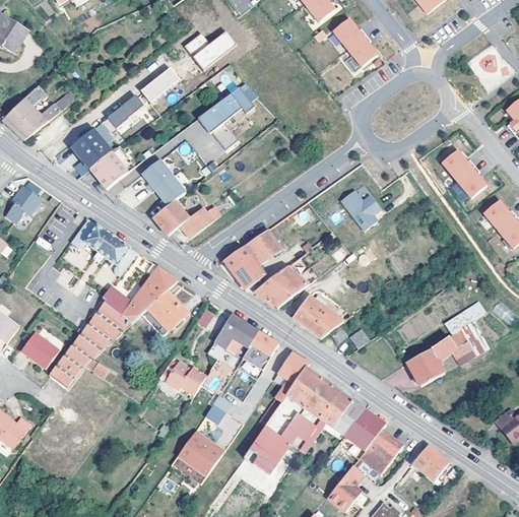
[(300,0),(318,22),(334,9),(327,0),(300,0)]
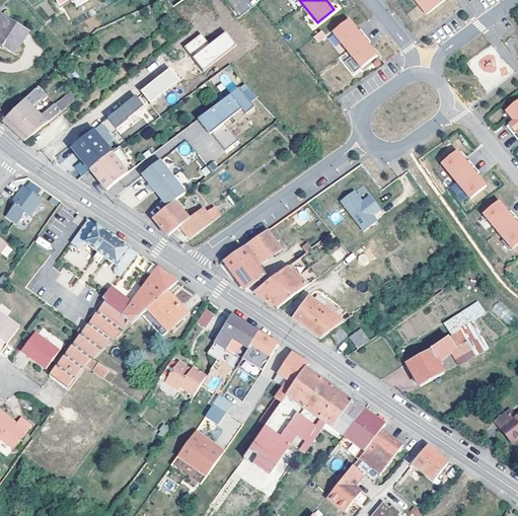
[(417,0),(427,12),(442,0),(417,0)]
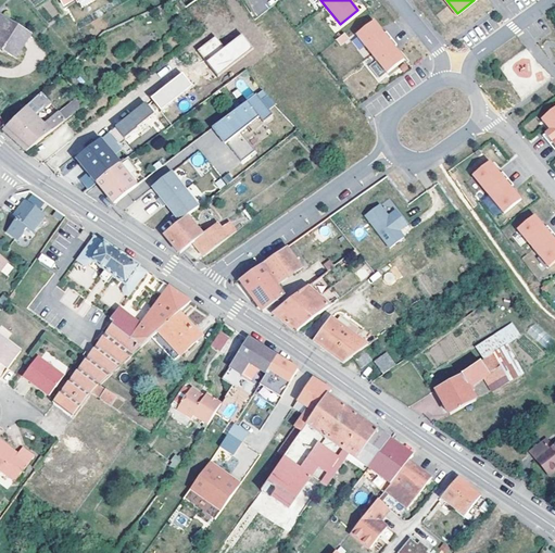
[(29,33),(0,14),(0,44),(2,46),(0,49),(0,50),(1,51),(2,48),(14,55),(29,33)]
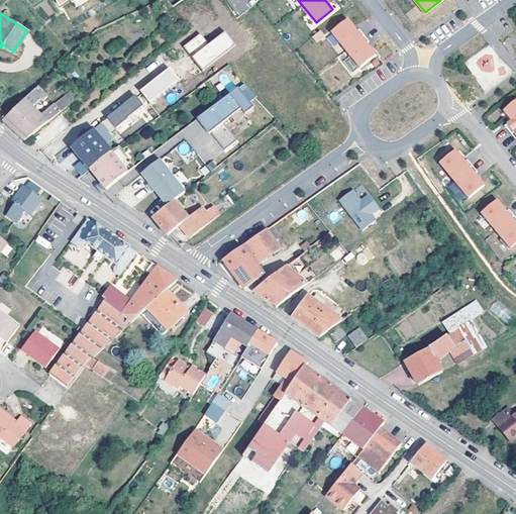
[(356,28),(346,17),(331,29),(351,56),(359,66),(359,67),(376,54),(367,41),(370,39),(358,26),(356,28)]
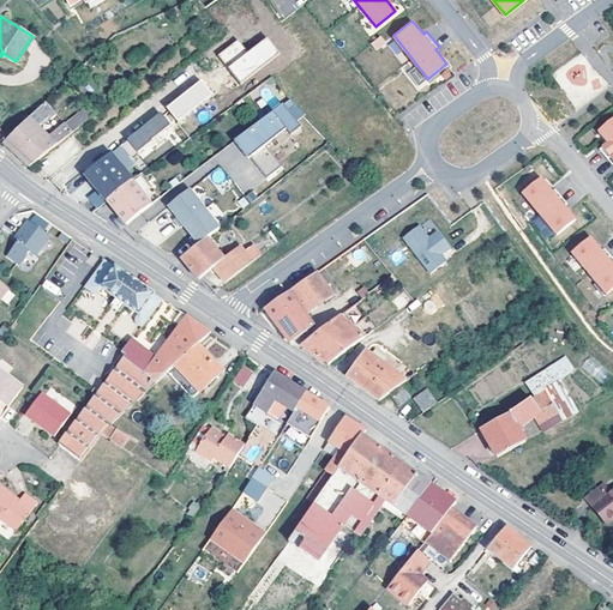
[(236,38),(216,54),(222,62),(226,60),(230,65),(227,67),(239,83),(278,53),(265,35),(246,50),(236,38)]
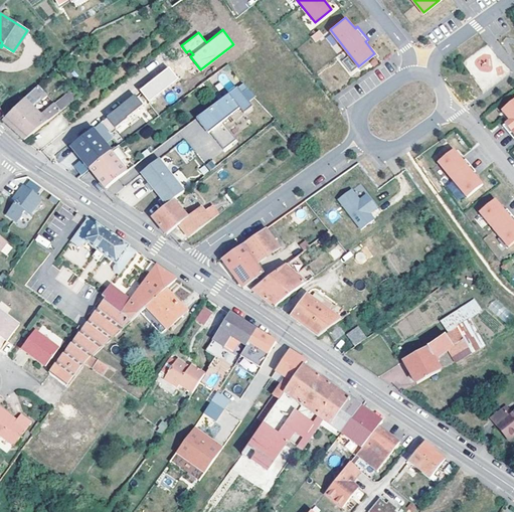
[(319,29),(311,35),(315,40),(323,33),(319,29)]
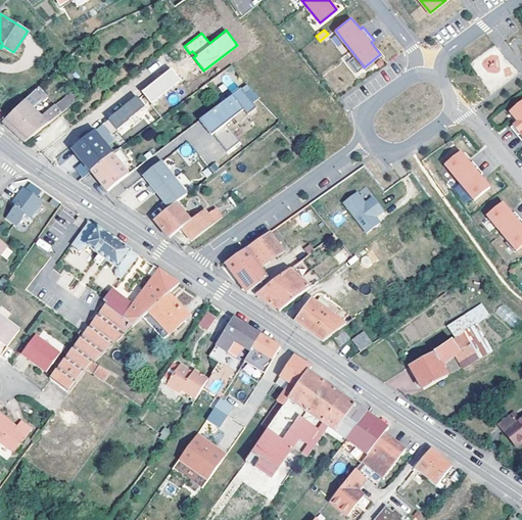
[(357,72),(364,66),(356,56),(348,61),(357,72)]
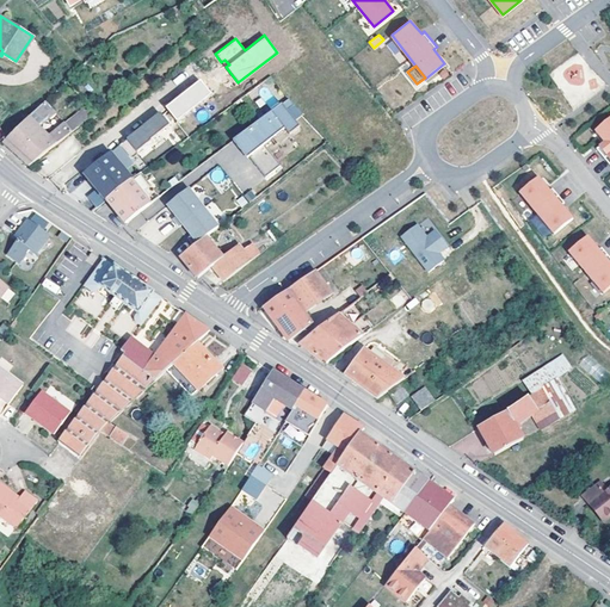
[(165,107),(174,118),(177,121),(189,110),(188,109),(209,91),(199,79),(165,107)]
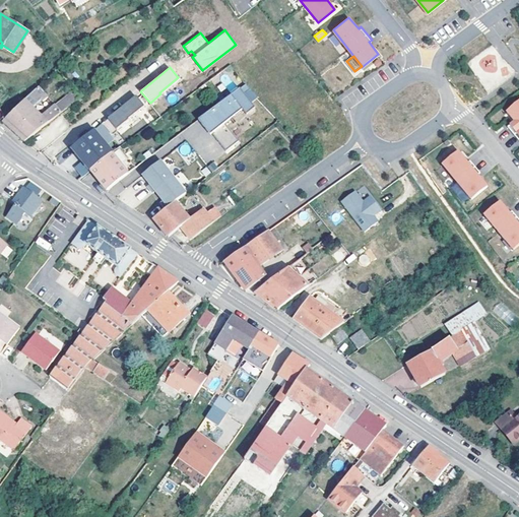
[(179,79),(178,77),(159,92),(160,93),(179,79)]
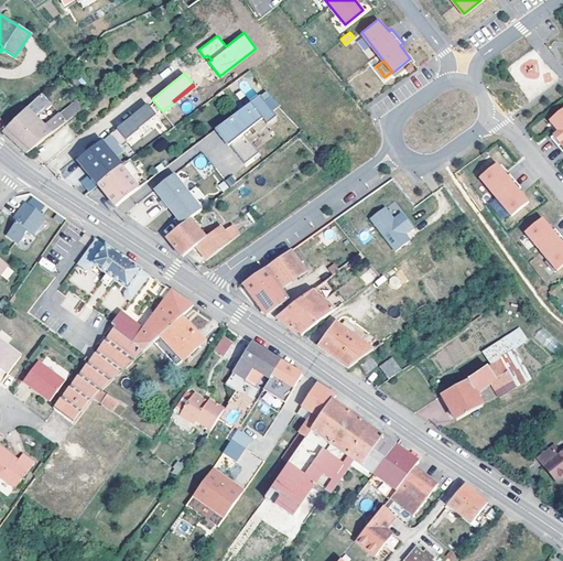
[(237,111),(229,118),(234,123),(220,133),(242,163),(257,153),(245,138),(264,122),(274,116),(270,111),(267,106),(274,100),(266,90),(244,107),(237,111)]
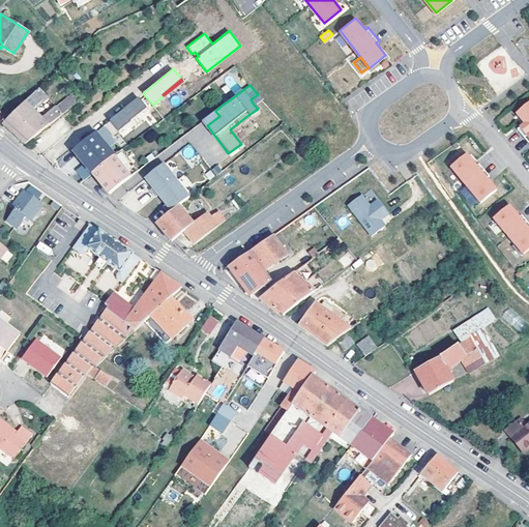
[(48,98),(37,87),(1,122),(5,126),(24,143),(61,113),(56,107),(55,106),(41,118),(33,110),(48,98)]
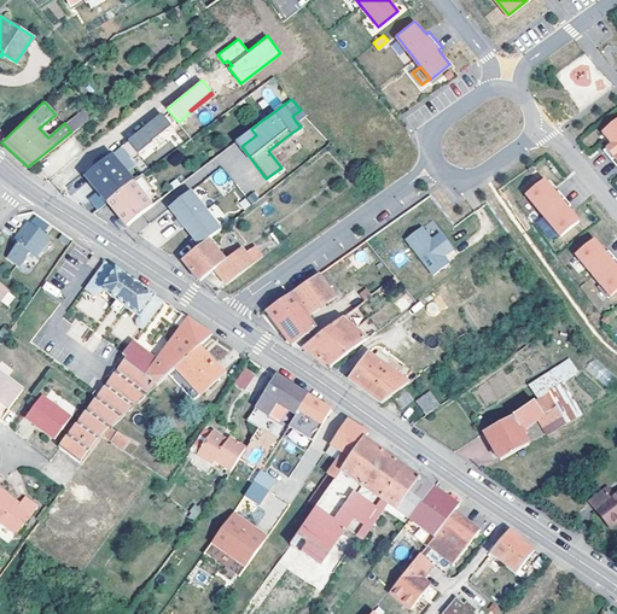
[(71,132),(95,112),(89,105),(65,124),(71,132)]
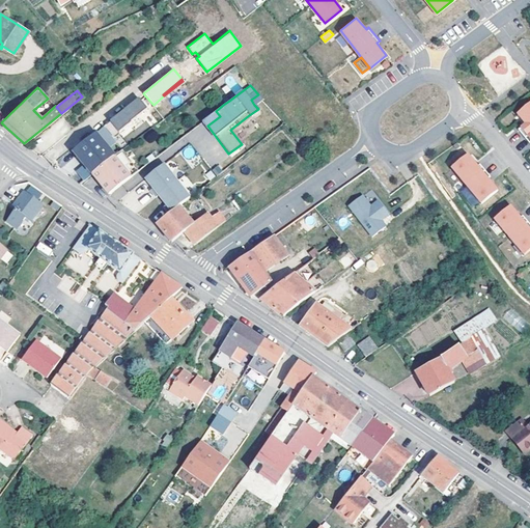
[(138,98),(146,107),(151,103),(143,93),(138,98)]
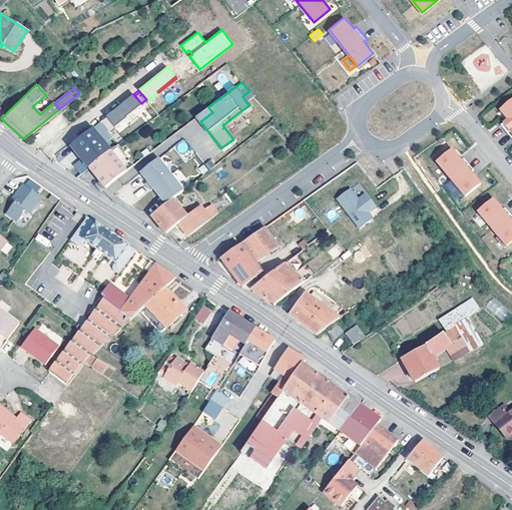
[(242,96),(245,101),(253,95),(249,91),(242,96)]
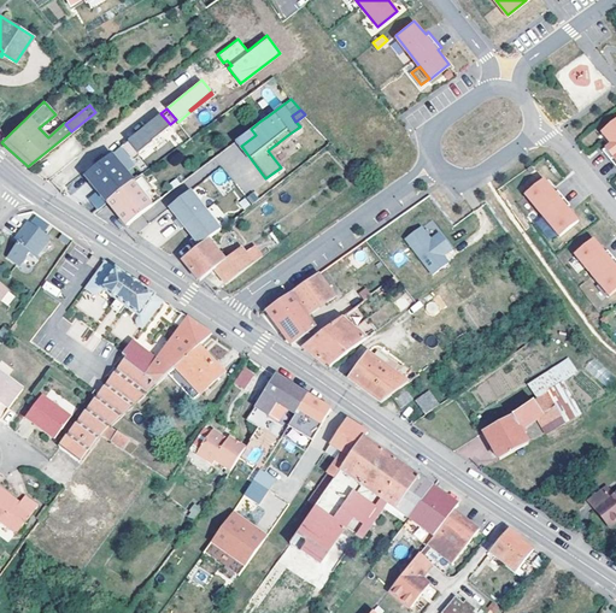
[(160,113),(141,129),(151,140),(170,124),(160,113)]
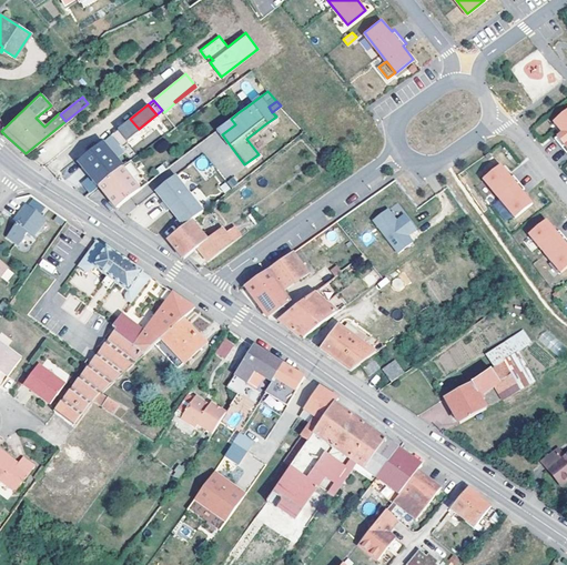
[(562,130),(554,137),(562,145),(566,140),(566,107),(553,120),(562,130)]
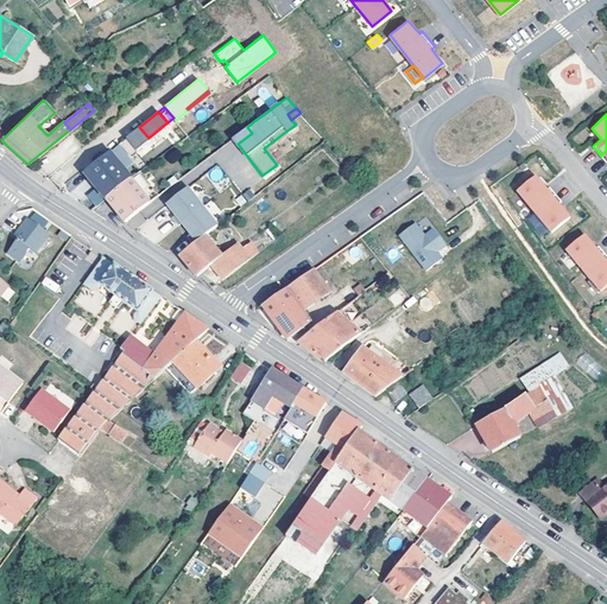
[(296,125),(285,132),(290,138),(299,129),(296,125)]
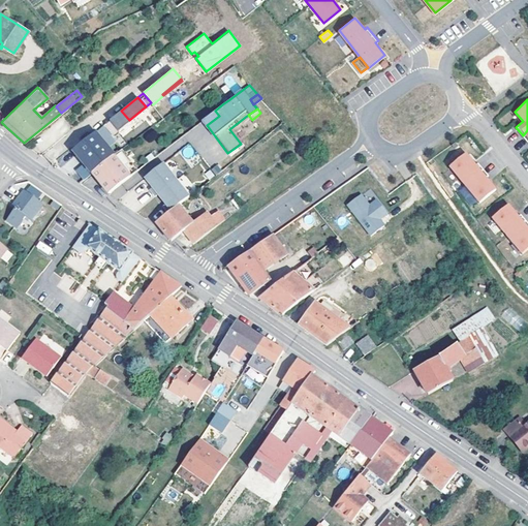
[(121,111),(109,120),(113,124),(117,130),(129,120),(121,111)]
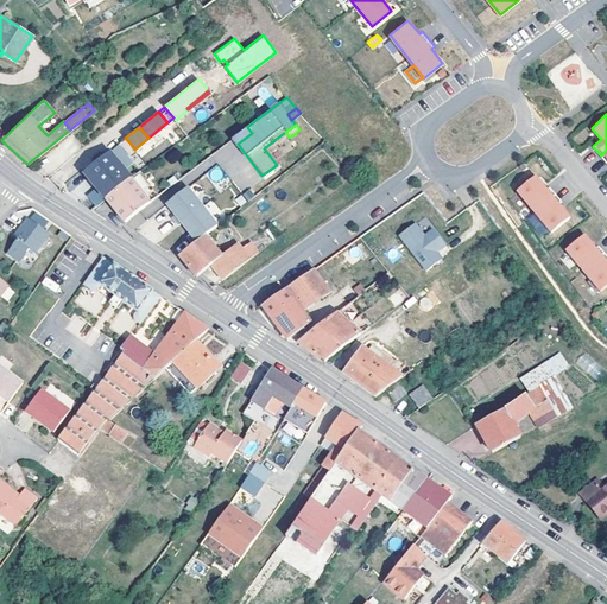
[(233,138),(238,144),(252,133),(247,127),(233,138)]
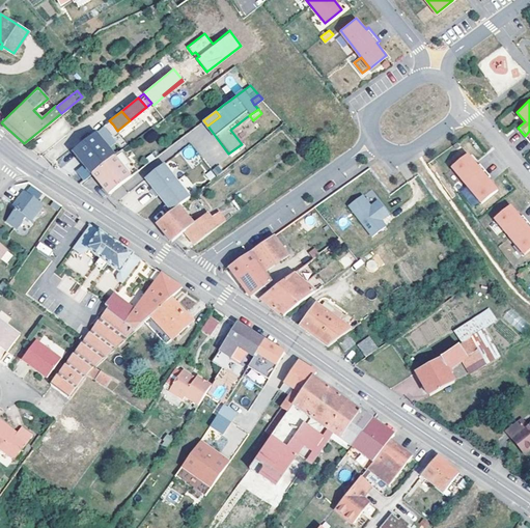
[(109,120),(103,126),(107,130),(113,124),(109,120)]
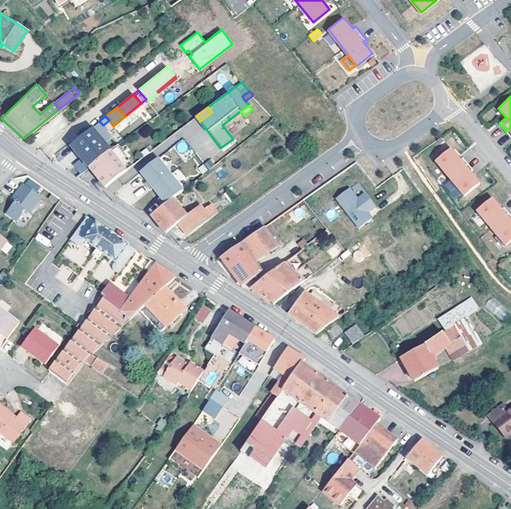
[(81,159),(88,167),(109,150),(102,142),(111,136),(103,125),(99,121),(69,144),(81,159)]
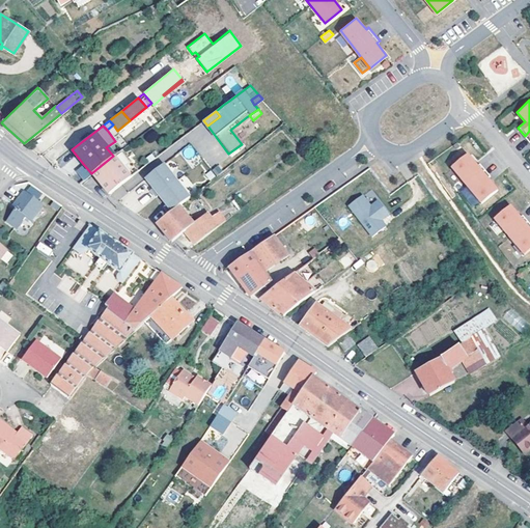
[(180,134),(157,154),(161,159),(186,140),(180,134)]
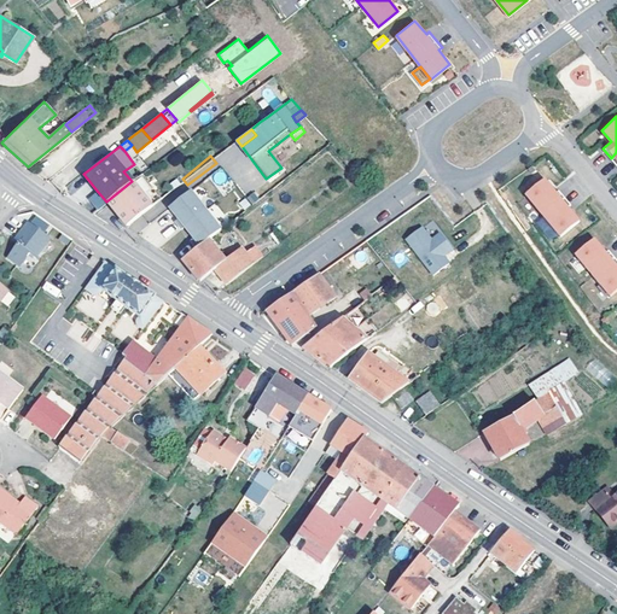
[(132,181),(141,193),(151,187),(141,175),(132,181)]
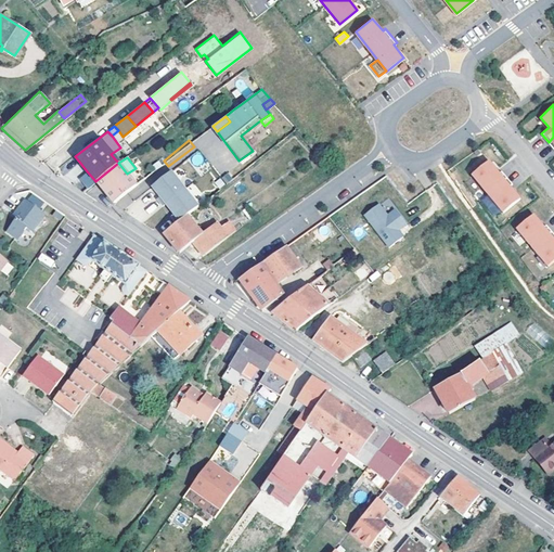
[(488,159),(472,175),(487,193),(506,177),(501,170),(499,172),(488,159)]
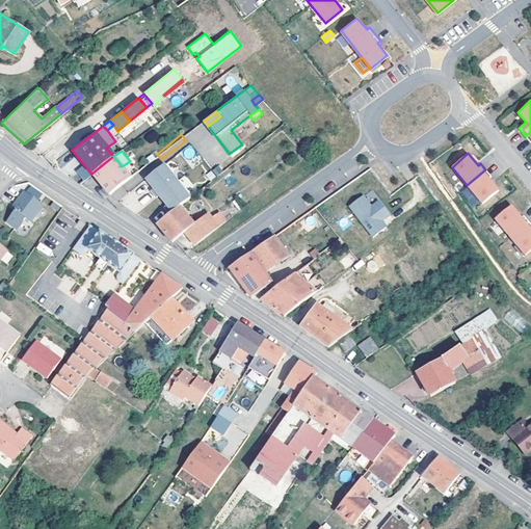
[(107,193),(132,175),(130,172),(128,174),(122,166),(113,156),(91,174),(97,180),(101,177),(104,181),(101,185),(107,193)]
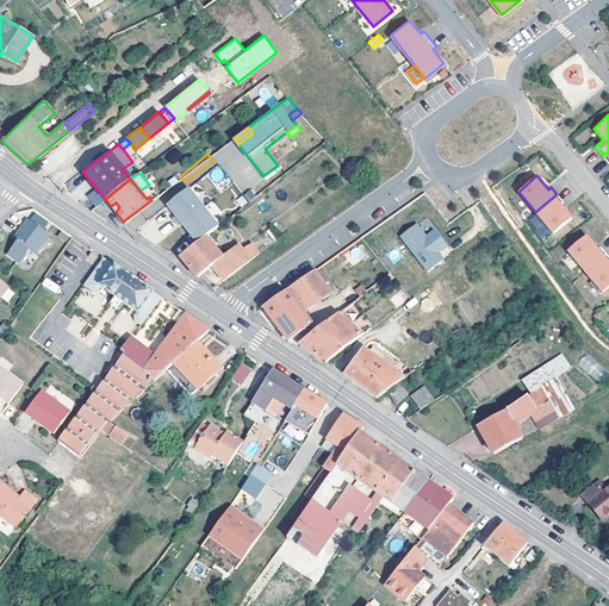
[(187,187),(166,204),(173,212),(175,214),(172,217),(178,225),(181,223),(202,206),(187,187)]
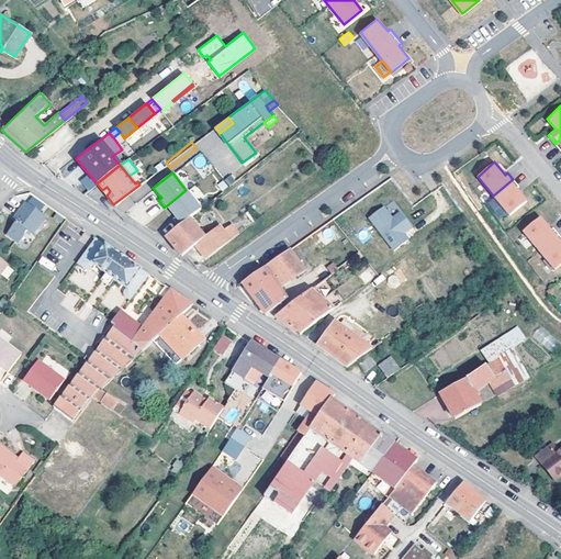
[(89,189),(97,183),(89,175),(81,180),(89,189)]
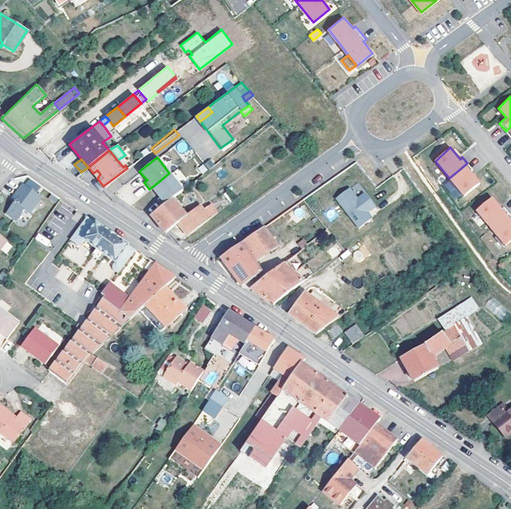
[(467,163),(449,178),(462,193),(464,195),(480,182),(470,171),(472,168),(467,163)]
